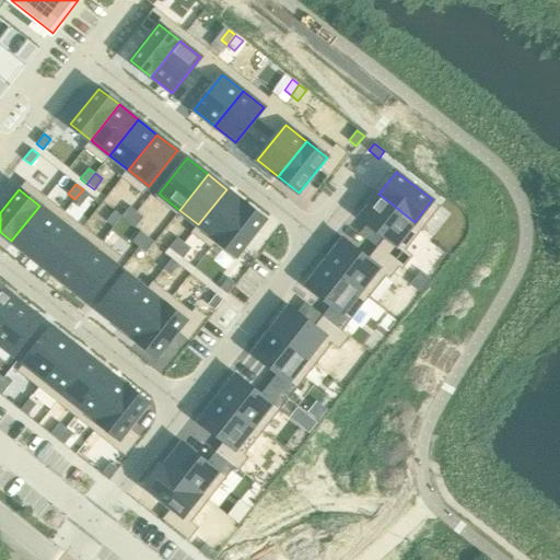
[(83,189),(74,199),(81,205),(90,195),(83,189)]
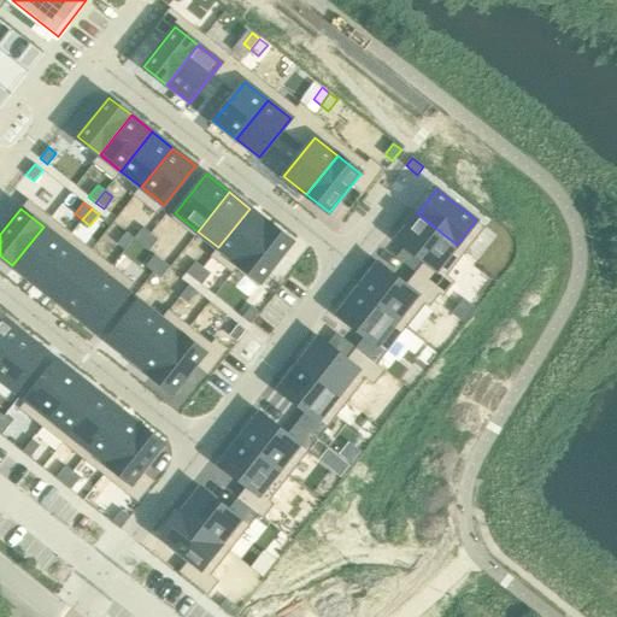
[(250,209),(218,247),(239,264),(270,224),(250,209)]
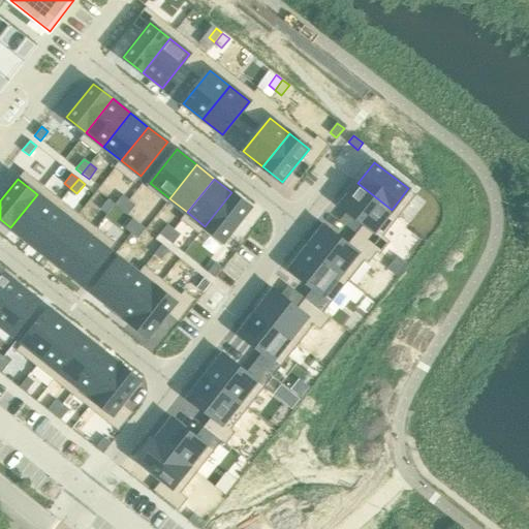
[(358,183),(341,205),(374,231),(392,210),(358,183)]
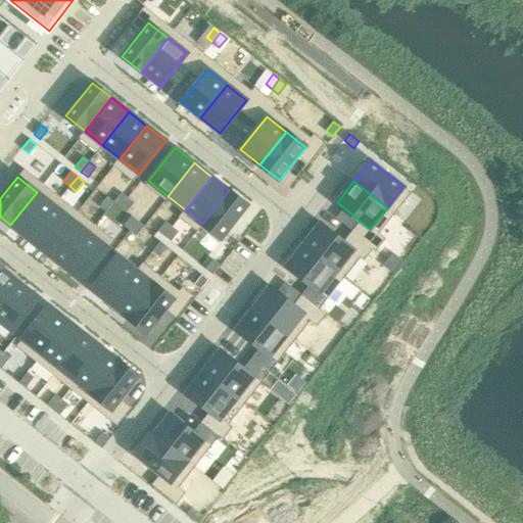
[(229,190),(202,224),(222,239),(248,205),(229,190)]
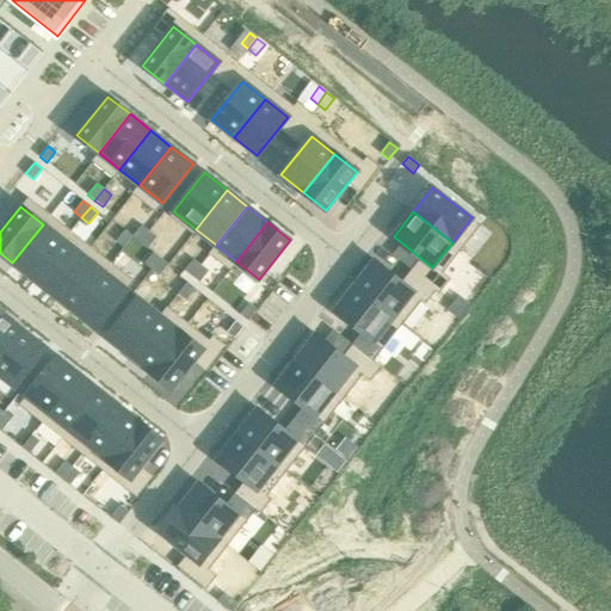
[(43,224),(12,263),(32,279),(63,240),(43,224)]
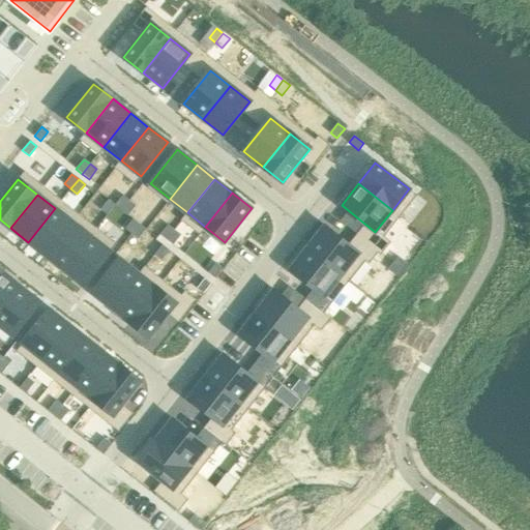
[(123,196),(115,205),(122,210),(129,201),(123,196)]
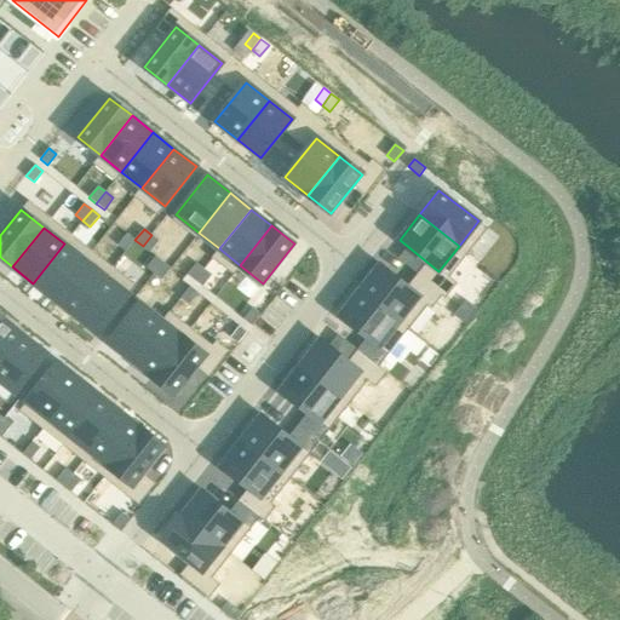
[(127,234),(118,245),(125,251),(135,240),(127,234)]
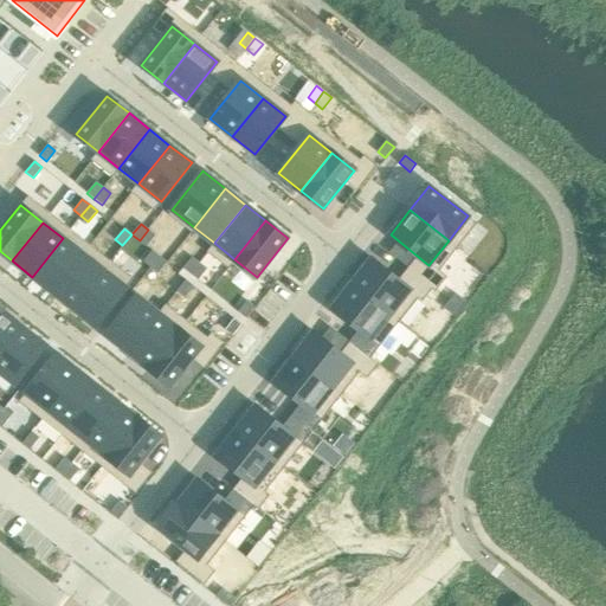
[(148,230),(140,240),(147,246),(155,236),(148,230)]
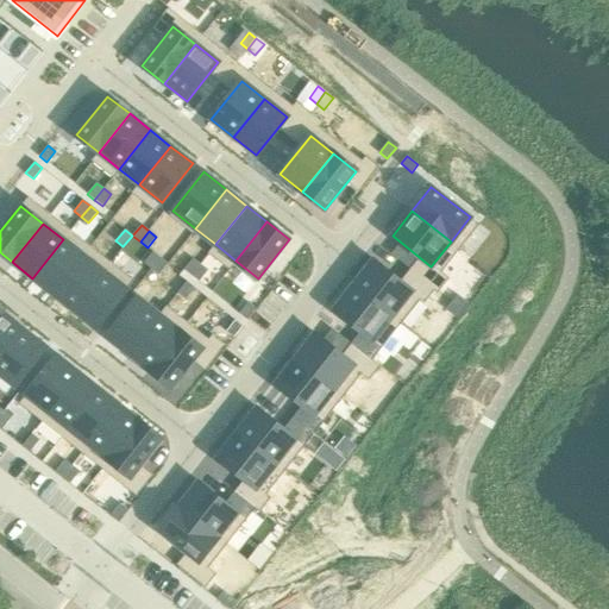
[(63,239),(32,278),(52,294),(83,255),(63,239)]
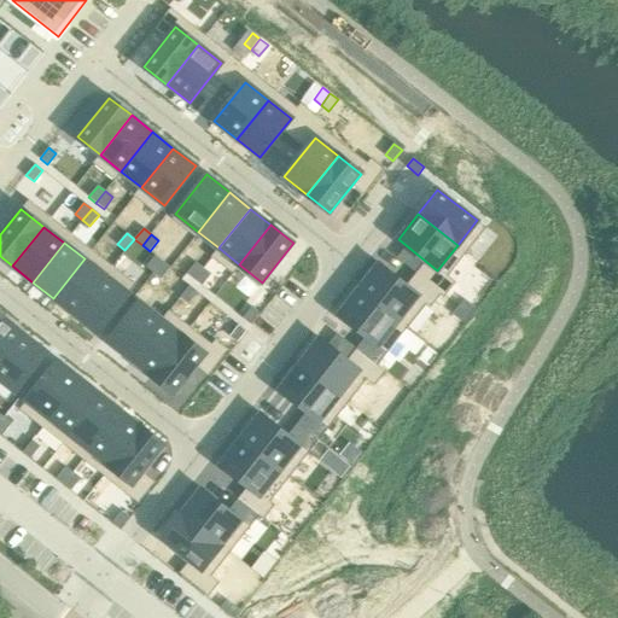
[(155,255),(146,267),(153,273),(162,261),(155,255)]
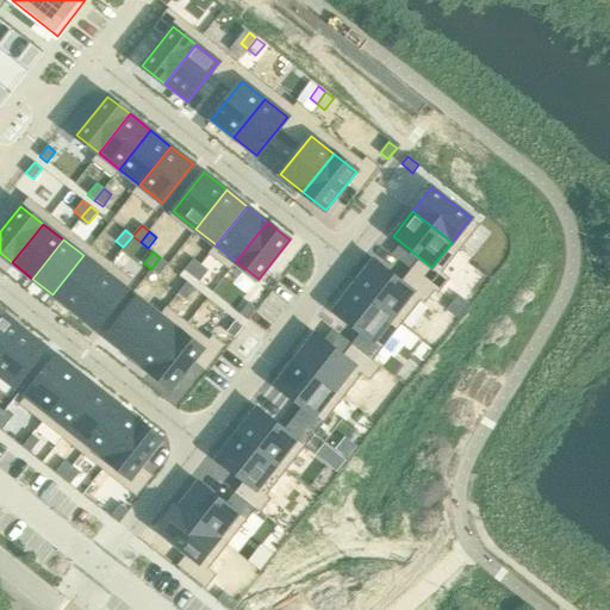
[(83,255),(53,294),(73,310),(104,272),(83,255)]
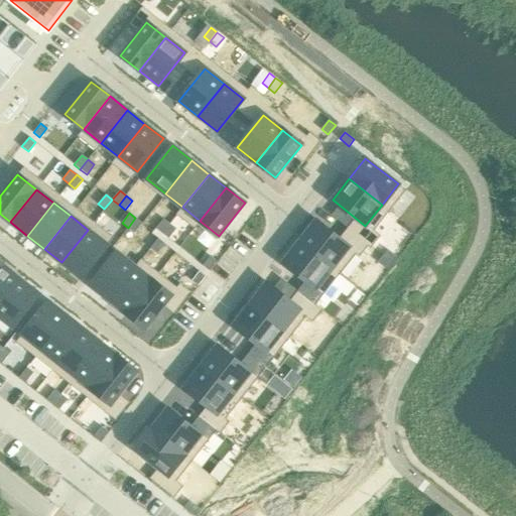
[(135,218),(128,228),(134,233),(142,223),(135,218)]
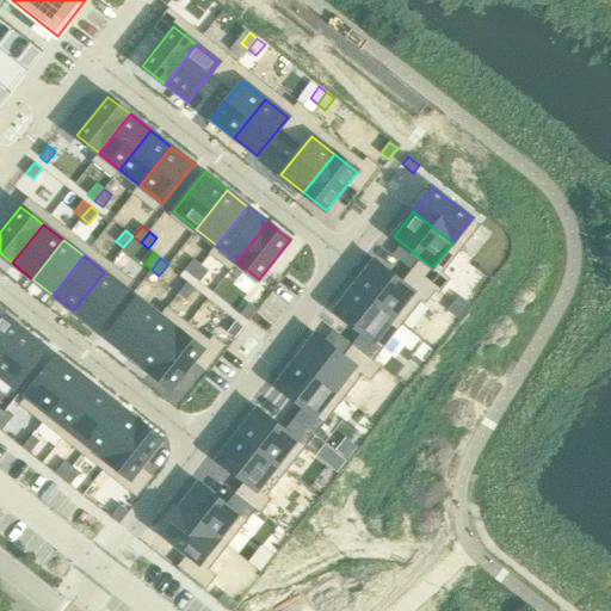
[(192,259),(184,271),(191,277),(201,265),(192,259)]
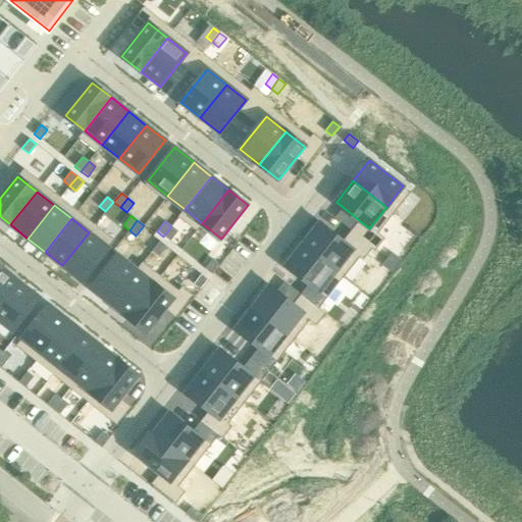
[(319,223),(303,244),(336,270),(353,249),(319,223)]
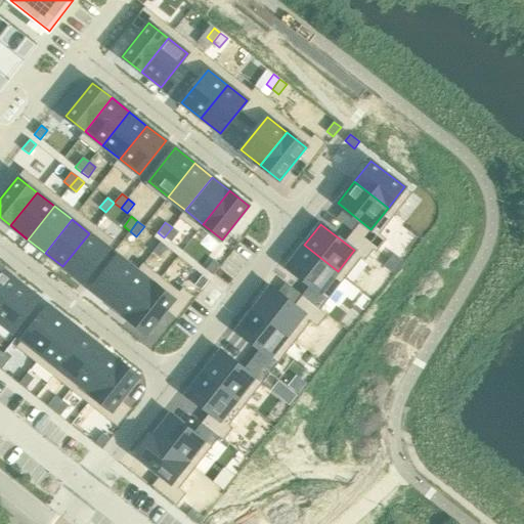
[(172,227),(164,237),(171,243),(178,232),(172,227)]
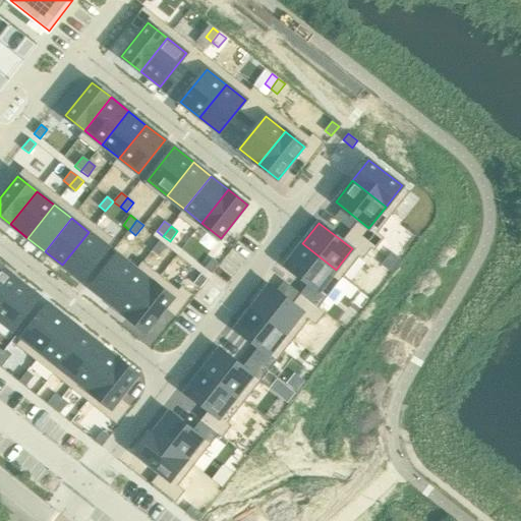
[(89,232),(62,265),(81,280),(108,247),(89,232)]
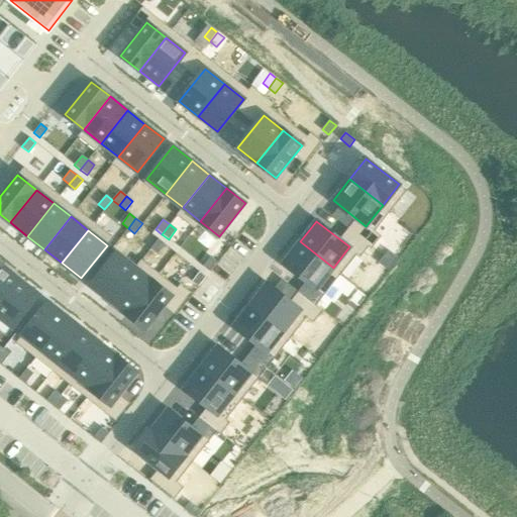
[(159,239),(150,248),(158,253),(165,244),(159,239)]
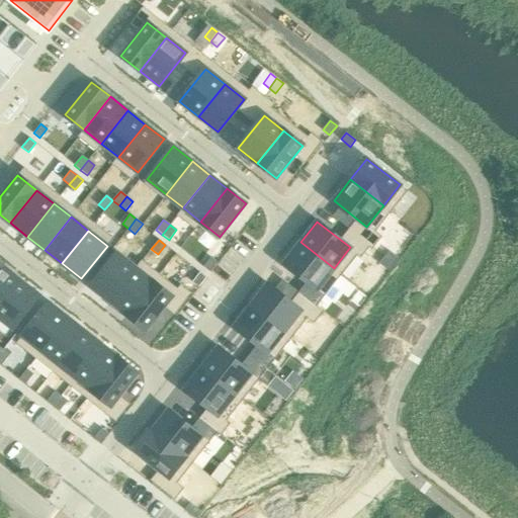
[(300,242),(284,263),(317,289),(334,268),(300,242)]
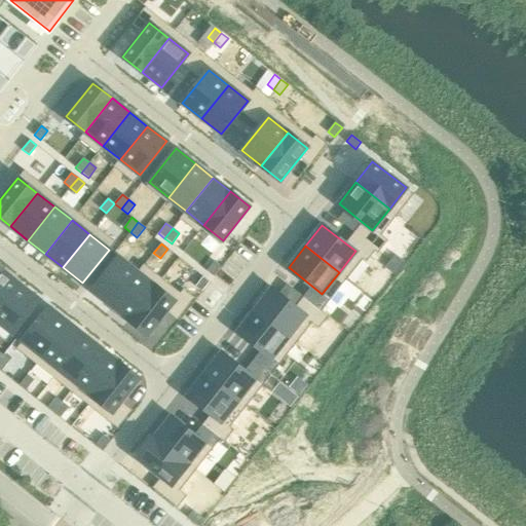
[(395,255),(389,261),(400,268),(405,262),(395,255)]
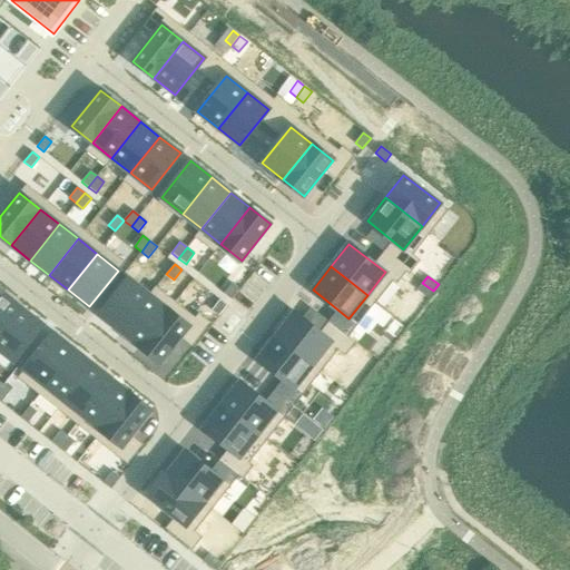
[(128,278),(99,315),(120,332),(149,295),(128,278)]
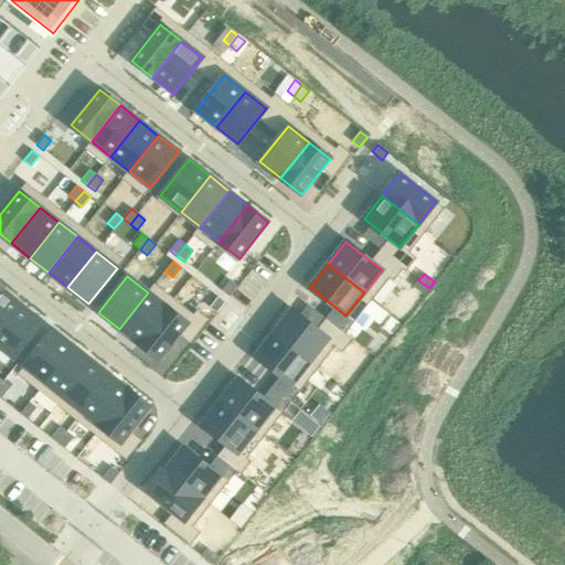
[(230,280),(222,291),(228,297),(237,286),(230,280)]
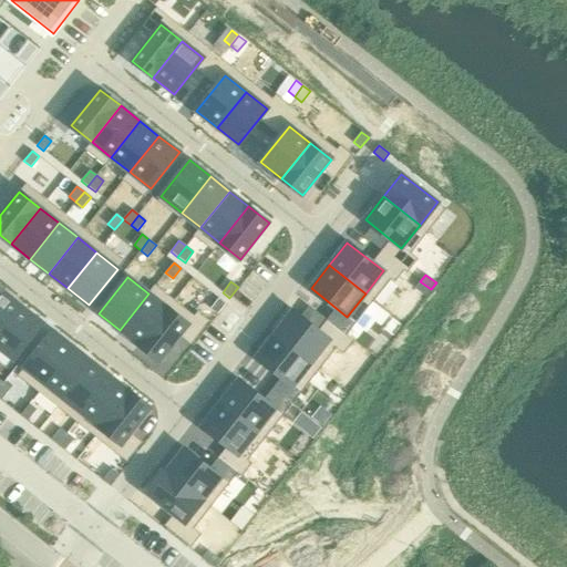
[(420,281),(414,288),(425,297),(431,289),(420,281)]
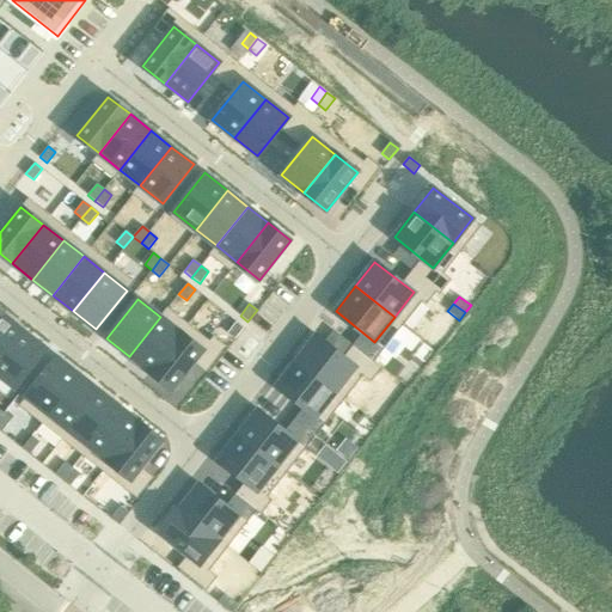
[(2,314),(0,318),(0,359),(23,331),(2,314)]
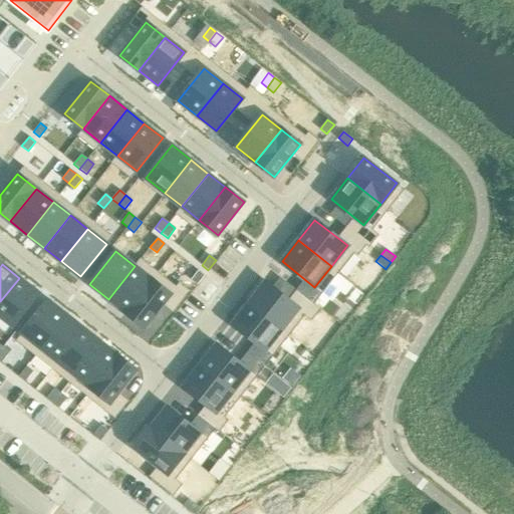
[(135,266),(108,299),(125,312),(152,279),(135,266)]
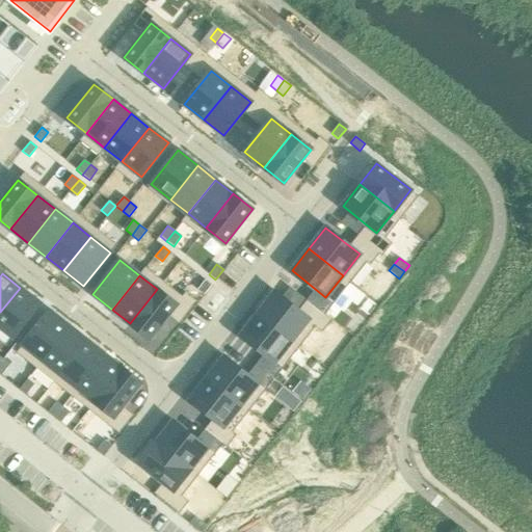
[(205,278),(197,289),(204,294),(211,284),(205,278)]
